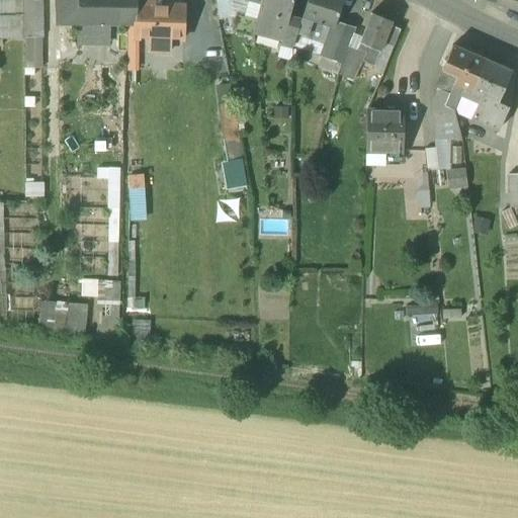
[(0,0),(0,35),(24,35),(23,0),(0,0)]
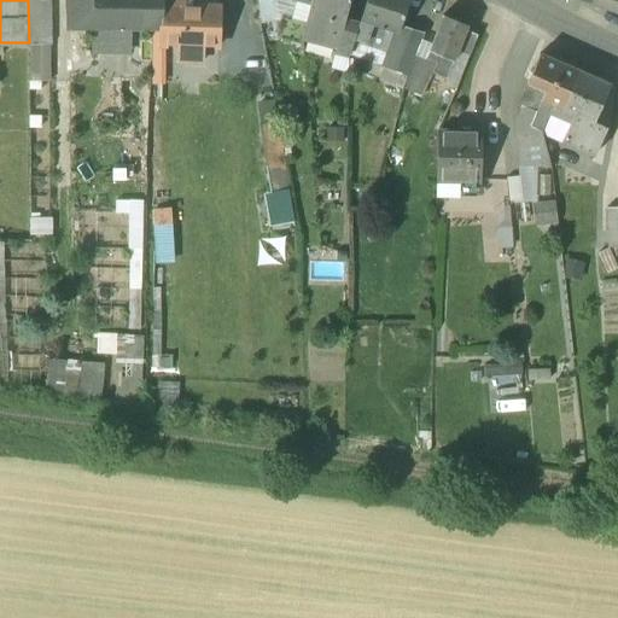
[(54,0),(28,0),(29,42),(56,42),(54,0)]
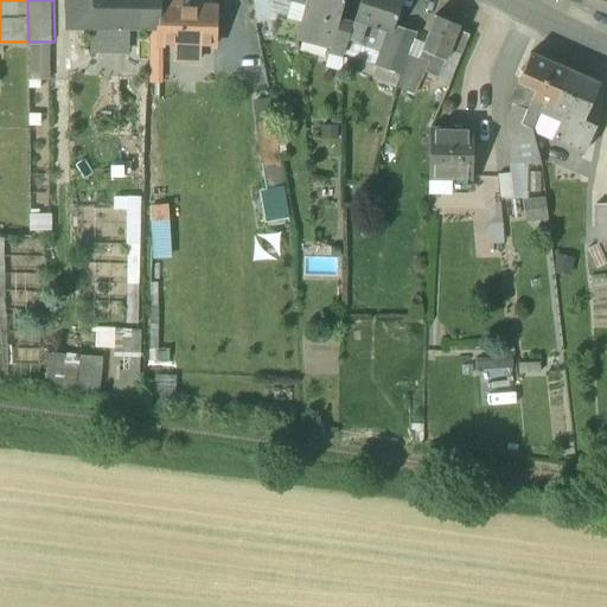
[(81,0),(65,0),(66,29),(144,30),(144,17),(161,17),(160,0),(119,0),(120,6),(81,7),(81,0)]
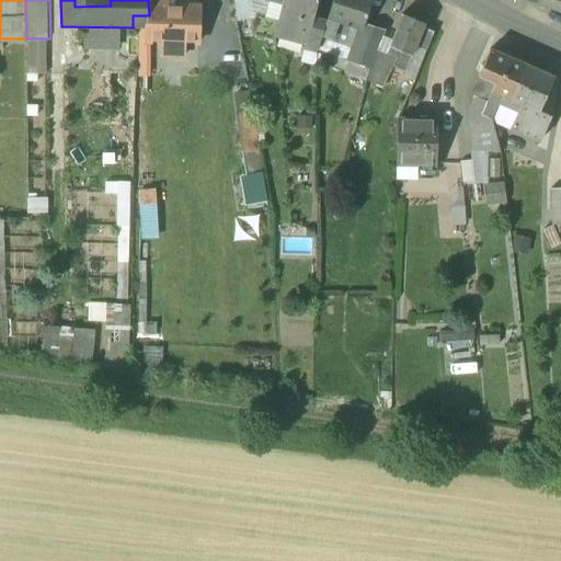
[(167,0),(148,0),(149,15),(147,26),(147,42),(163,42),(162,57),(184,58),(184,43),(199,44),(198,8),(168,7),(167,0)]
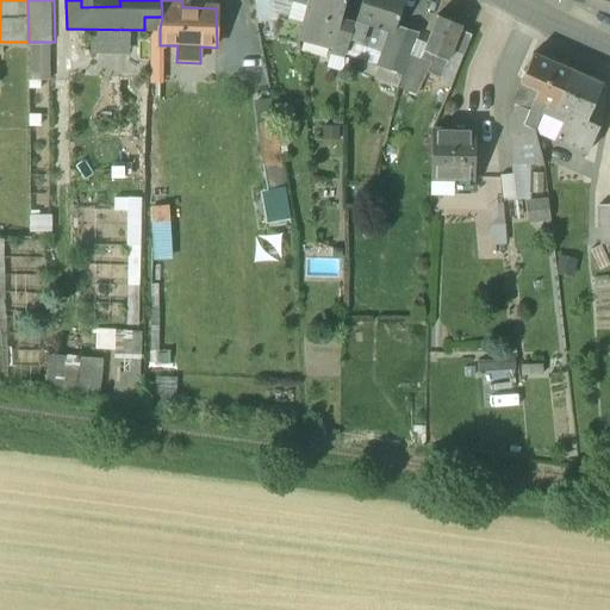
[(273,0),(254,0),(257,20),(278,17),(273,0)]
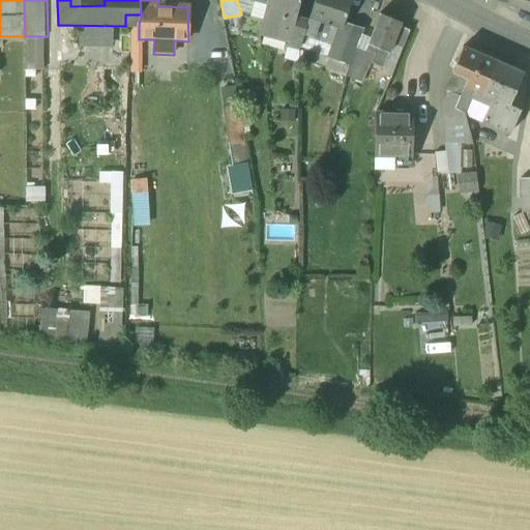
[(299,0),(267,0),(267,4),(296,12),(299,0)]
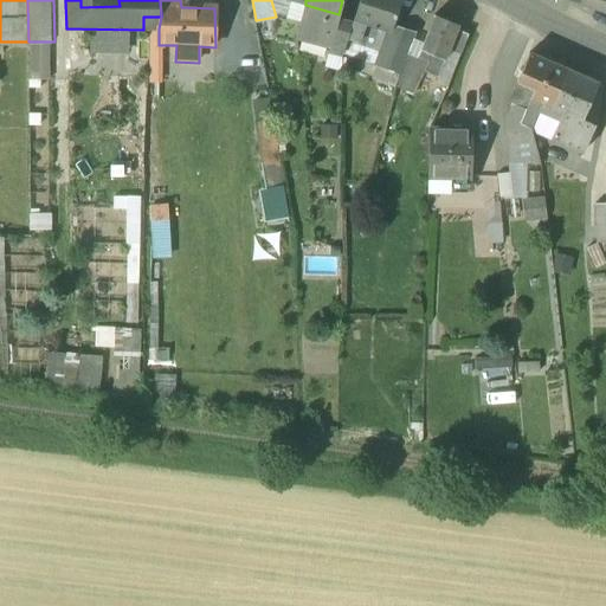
[(400,0),(359,0),(358,4),(353,18),(389,31),(395,15),(400,0)]
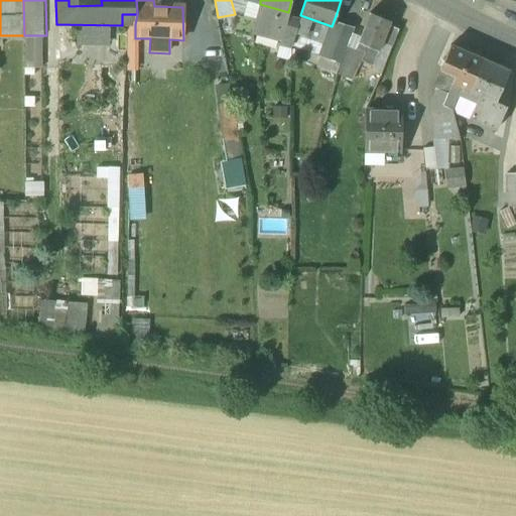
[(515,0),(491,0),(491,2),(515,11),(515,0)]
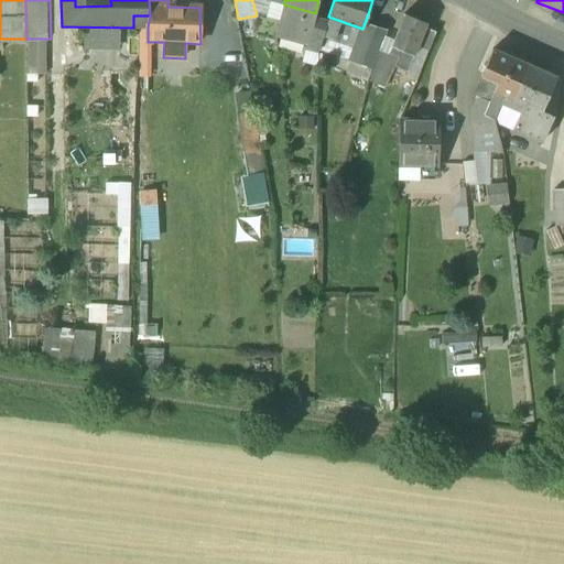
[(284,4),(270,1),(266,18),(279,21),(284,4)]
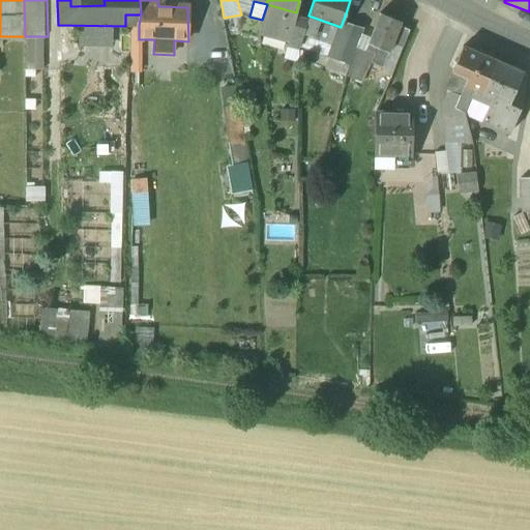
[(296,12),(267,4),(262,20),(259,31),(288,40),(289,40),(295,19),(296,12)]
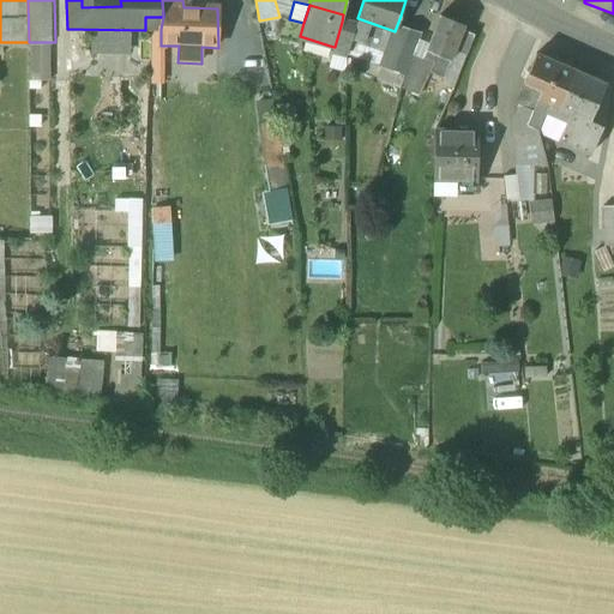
[(395,31),(389,47),(395,48),(392,54),(410,61),(411,58),(423,23),(401,16),(395,31)]
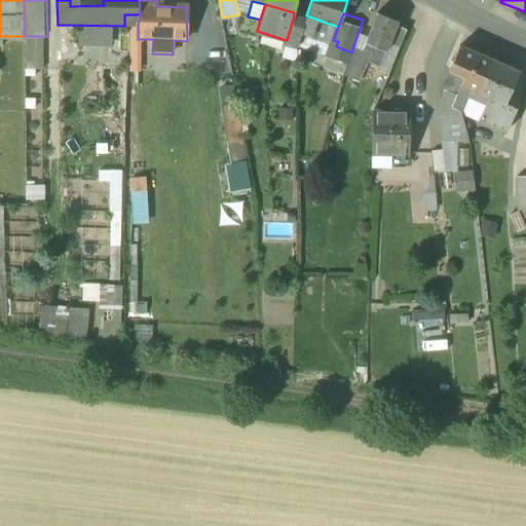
[(398,23),(377,13),(366,42),(365,43),(385,51),(389,43),(396,28),(397,26),(398,23)]
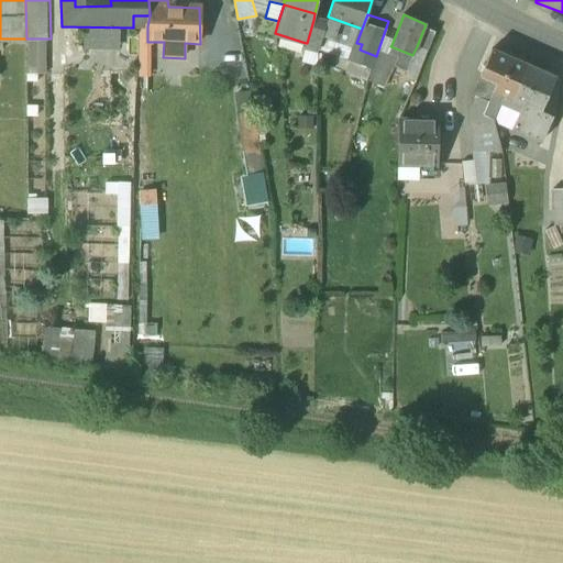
[(150,15),(133,15),(133,28),(147,26),(150,15)]
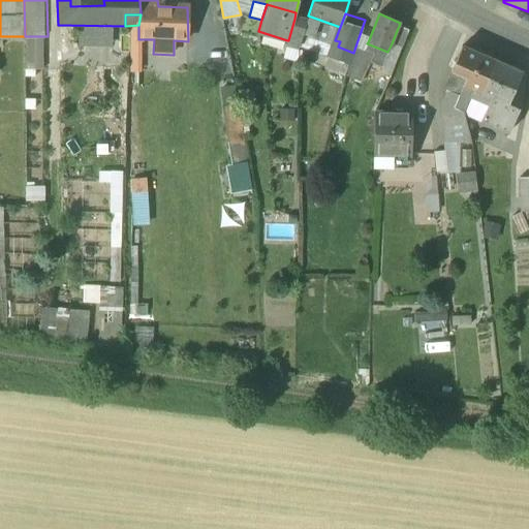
[(249,17),(241,14),(237,28),(258,34),(258,31),(261,20),(249,17)]
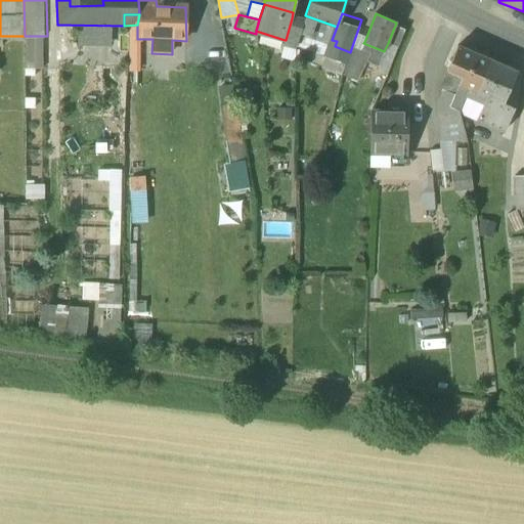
[(303,22),(292,18),(286,40),(285,40),(284,44),(294,47),(299,33),(303,22)]
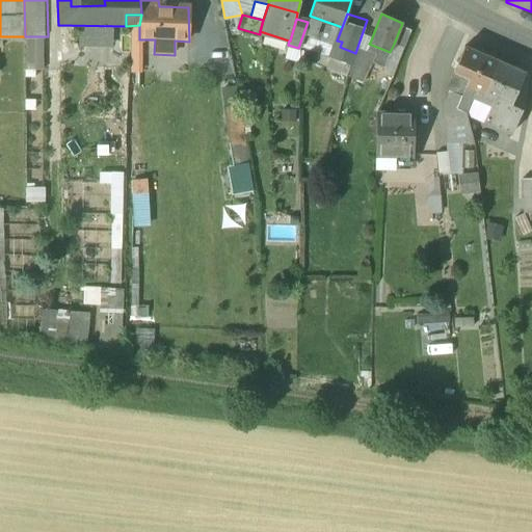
[(410,30),(401,26),(400,28),(394,44),(403,48),(410,30)]
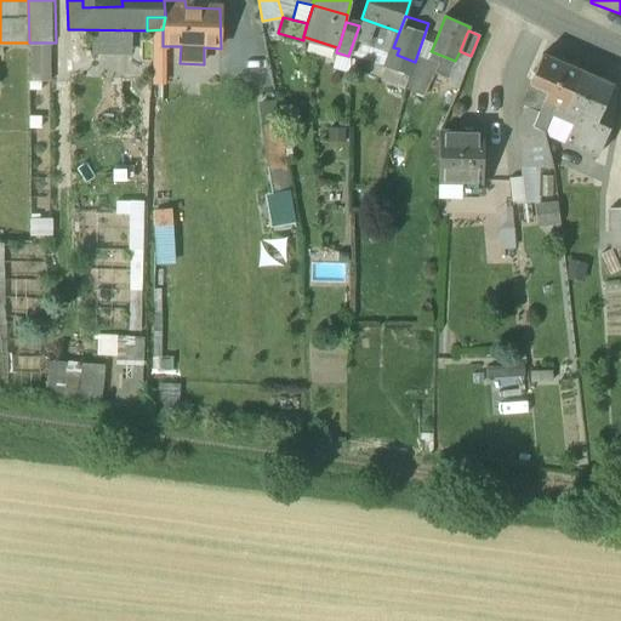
[(391,52),(354,39),(348,56),(406,77),(415,62),(397,55),(399,49),(393,47),(391,52)]
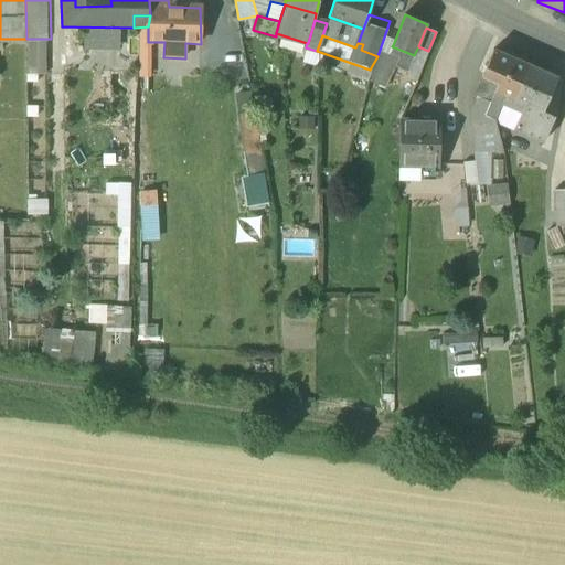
[(414,55),(392,46),(390,52),(392,53),(392,56),(412,63),(414,55)]
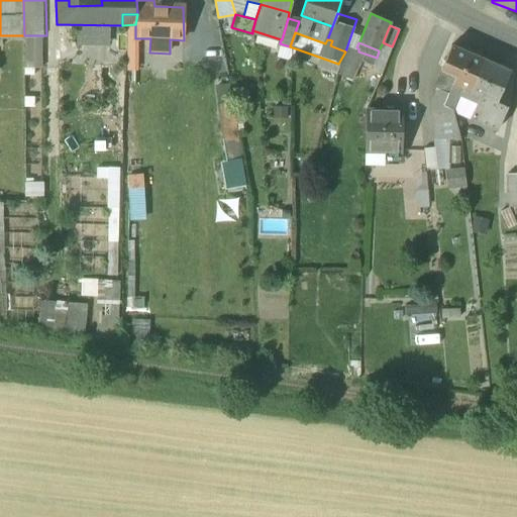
[(485,61),(451,46),(441,71),(456,77),(453,84),(463,88),(472,92),(485,61)]
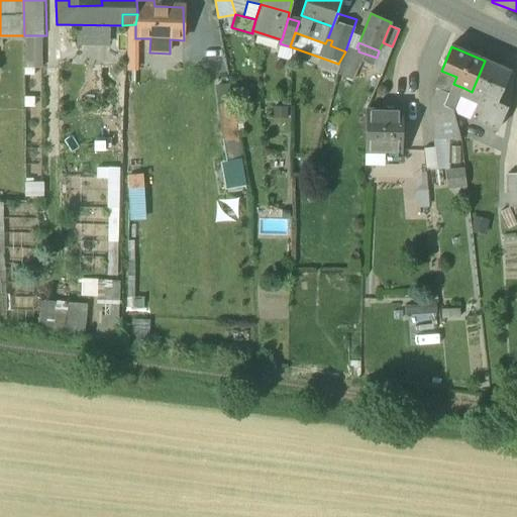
[(356,47),(355,52),(354,55),(352,59),(374,67),(377,58),(358,52),(358,48),(356,47)]
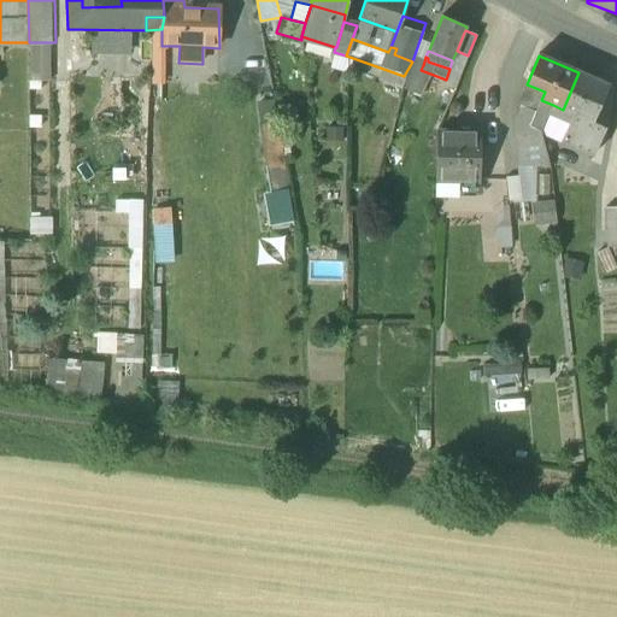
[(421,70),(423,65),(412,62),(404,76),(417,81),(421,70)]
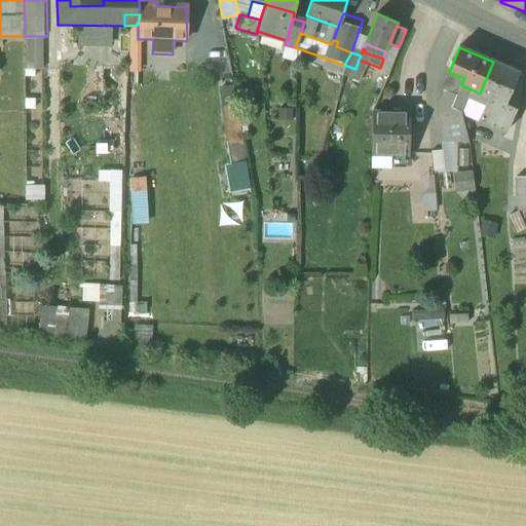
[(519,72),(493,62),(480,94),(479,95),(490,99),(505,105),(505,104),(519,72)]
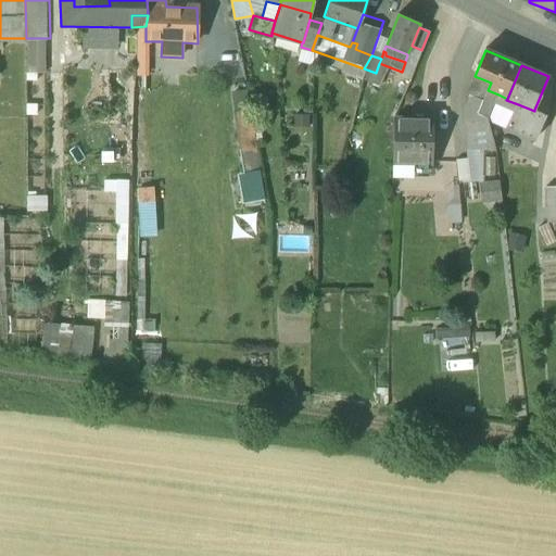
[(491,83),(475,76),(467,95),(470,96),(482,102),(488,90),(491,83)]
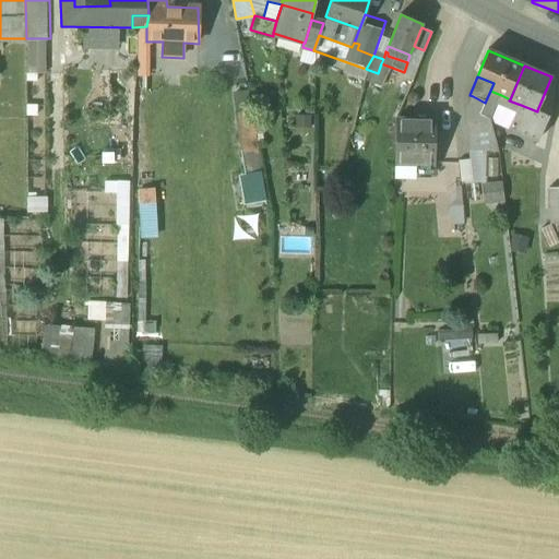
[(253,111),(249,88),(235,91),(250,173),(264,169),(257,131),(253,111)]
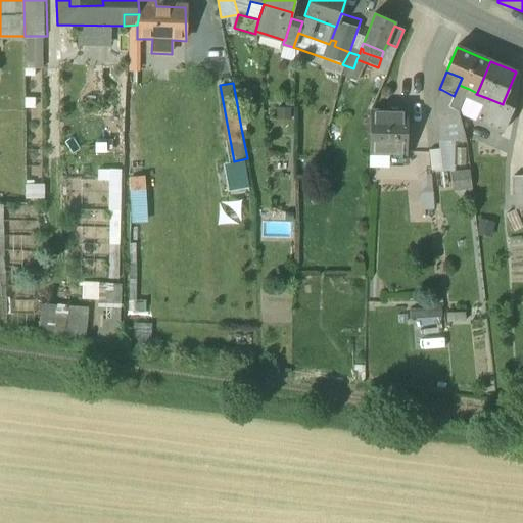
[(469,89),(459,85),(454,96),(448,108),(452,109),(459,112),(466,98),(469,89)]
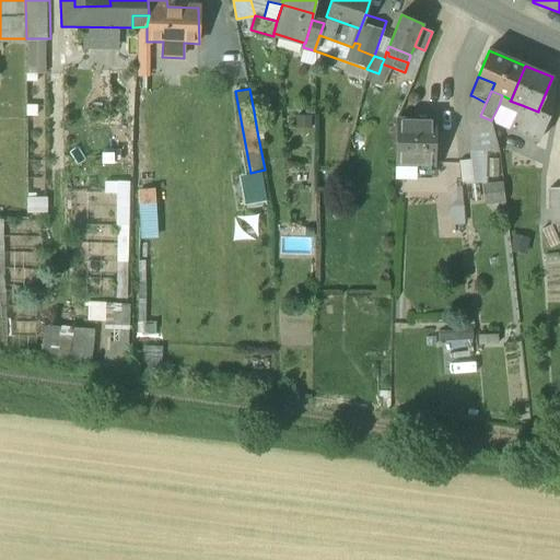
[(511,100),(502,95),(499,105),(512,111),(517,113),(522,105),(510,101),(511,100)]
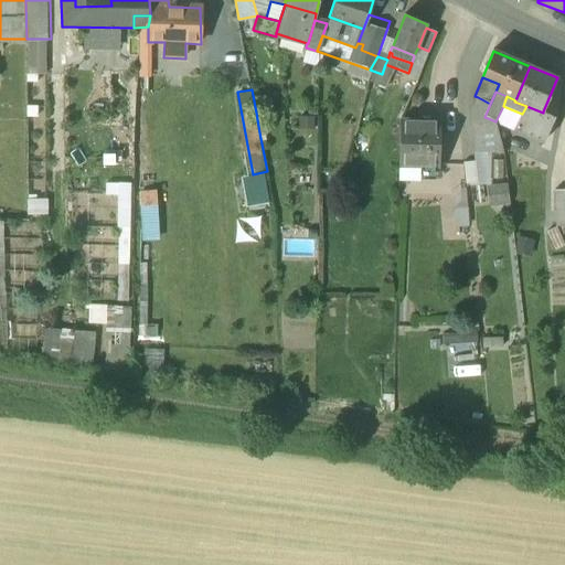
[(490,104),(478,97),(471,109),(471,123),(483,129),(488,118),(484,117),(490,104)]
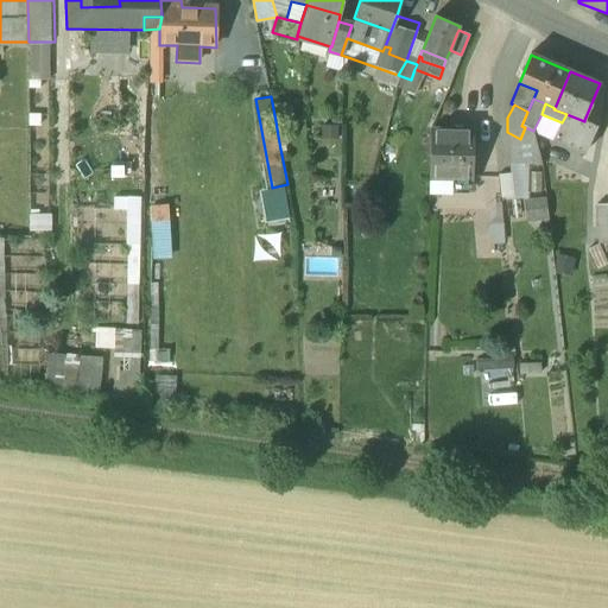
[(542,114),(533,131),(549,137),(553,127),(556,120),(542,114)]
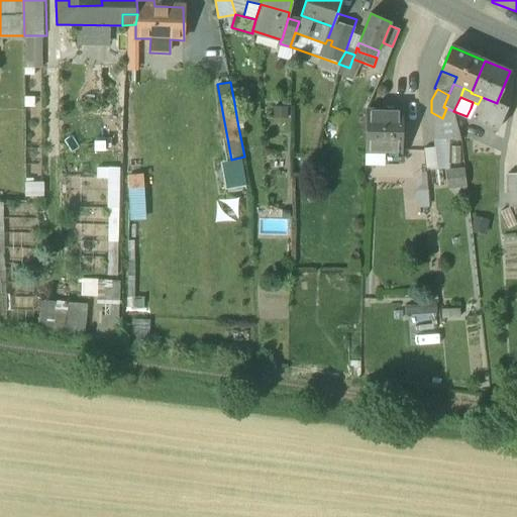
[(473,102),(471,108),(491,116),(486,130),(495,134),(507,106),(497,102),(497,103),(482,97),(478,104),(473,102)]
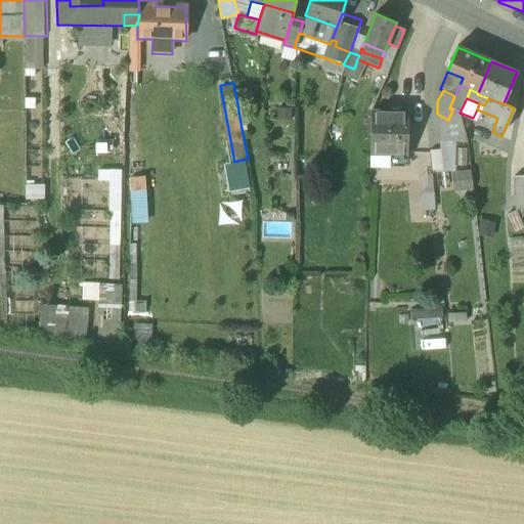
[(237,104),(241,123),(252,121),(248,102),(237,104)]
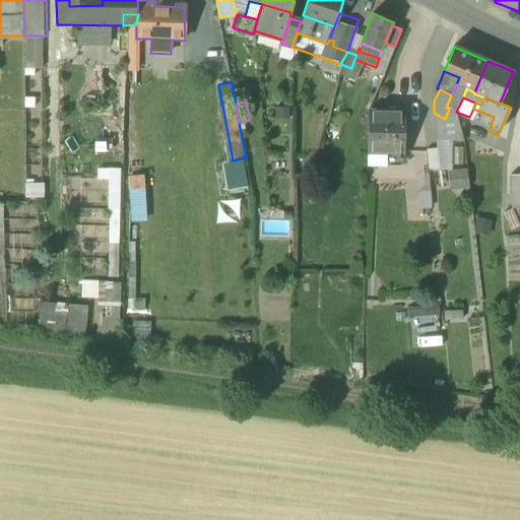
[(291,106),(275,106),(276,116),(291,116),(291,106)]
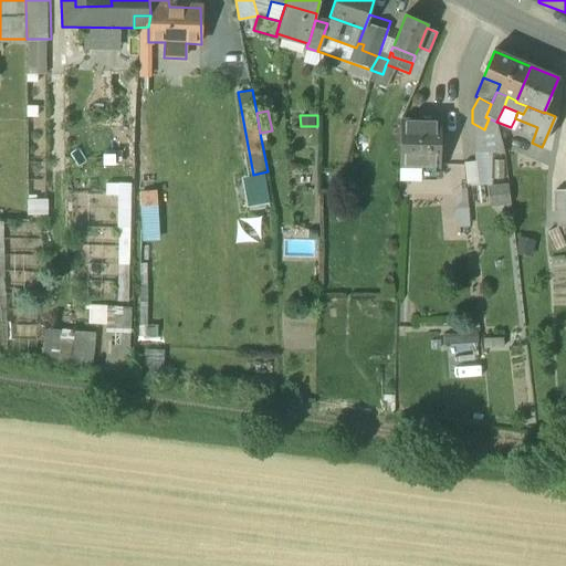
[(489,118),(484,129),(501,136),(496,122),(489,118)]
